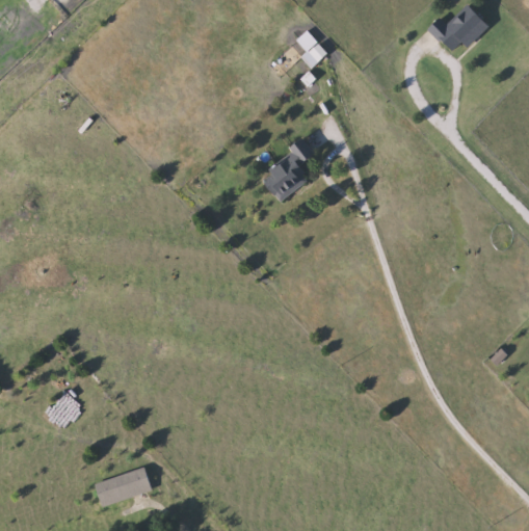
[(447,25),(468,5),(488,27),(467,48),(463,44),(452,54),(428,29),(440,18),(447,25)]
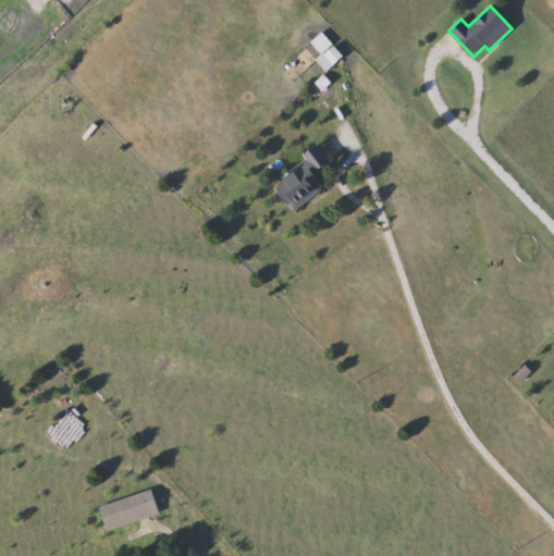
[(315,58),(332,47),(342,61),(324,72),(315,58)]
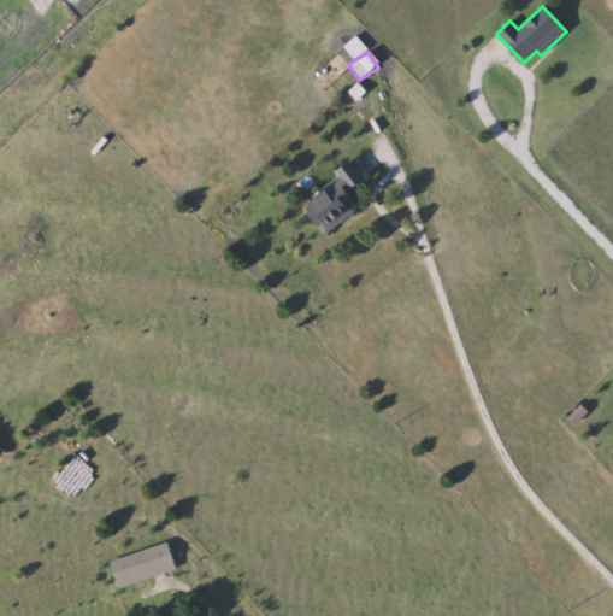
[(346,192),(358,209),(323,234),(302,206),(340,179),(334,171),(349,160),(364,179),(346,192)]
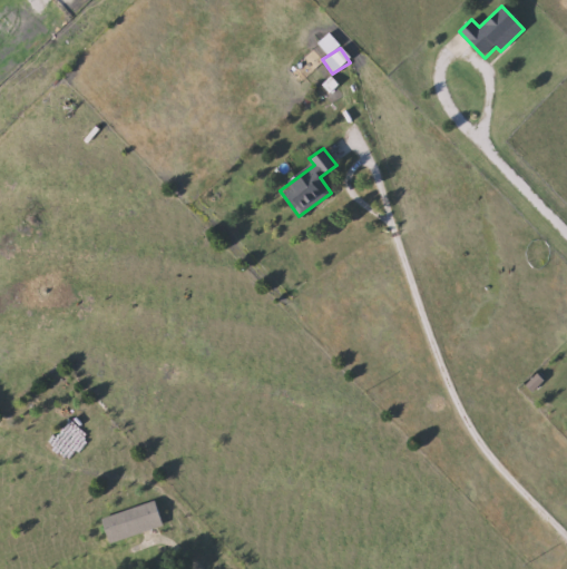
[(543,381),(533,392),(527,386),(536,375),(543,381)]
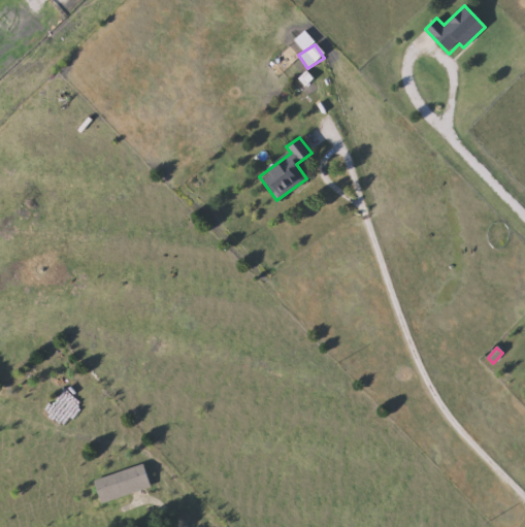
[(94,480),(143,464),(151,488),(100,502),(94,480)]
